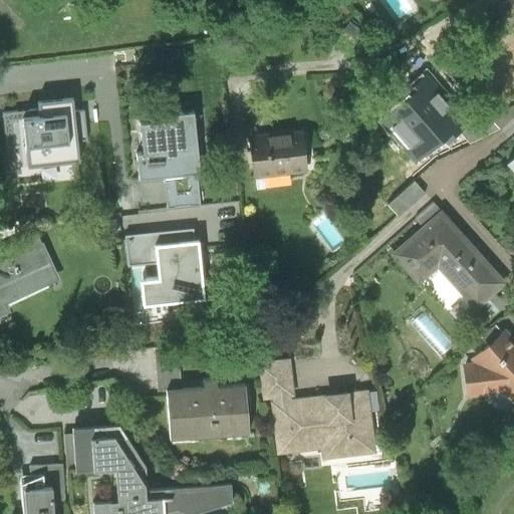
[(513,3),(500,14),(512,31),(513,29),(513,3)]
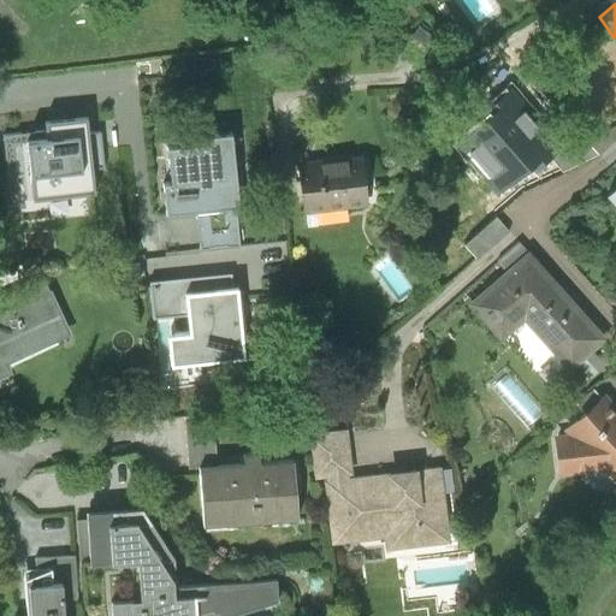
[(514,92),(458,140),(497,184),(531,157),(537,164),(548,154),(560,143),(557,141),(514,92)]
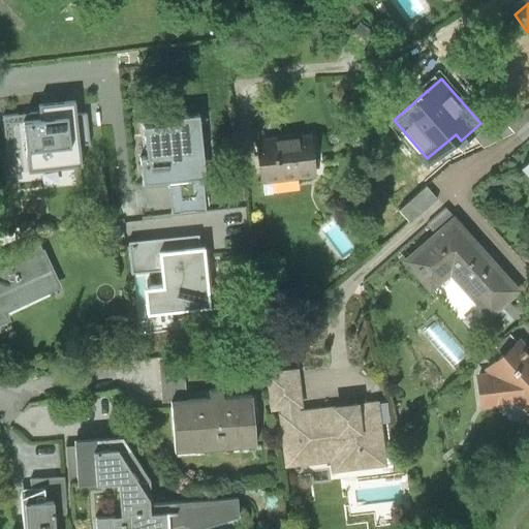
[(39,113),(2,117),(8,175),(82,166),(80,147),(90,146),(87,114),(76,115),(74,100),(38,104),(39,113)]
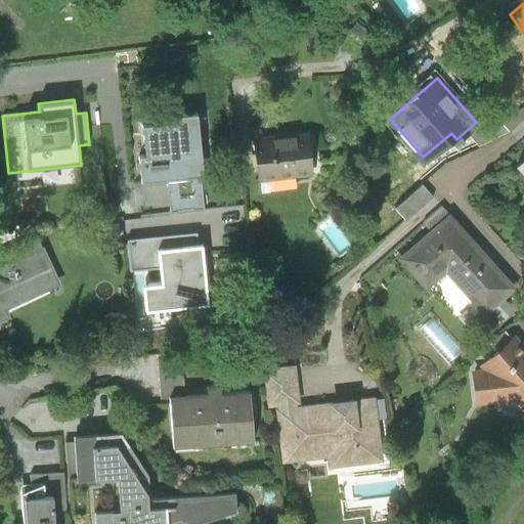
[(489,105),(474,120),(476,122),(466,131),(478,145),(511,129),(489,105)]
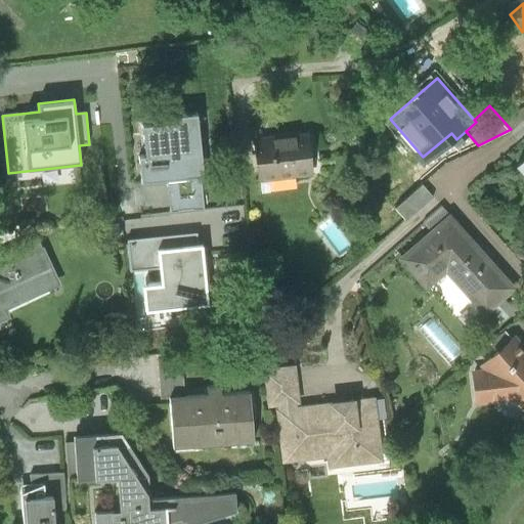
[(204,176),(197,114),(170,117),(171,123),(141,126),(145,157),(138,157),(141,183),(166,181),(201,177),(204,176)]
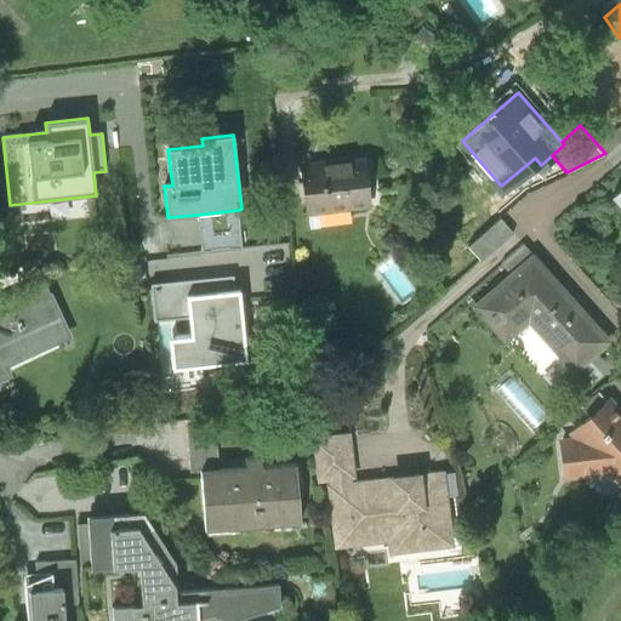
[(364,155),(302,163),(308,210),(369,203),(364,155)]
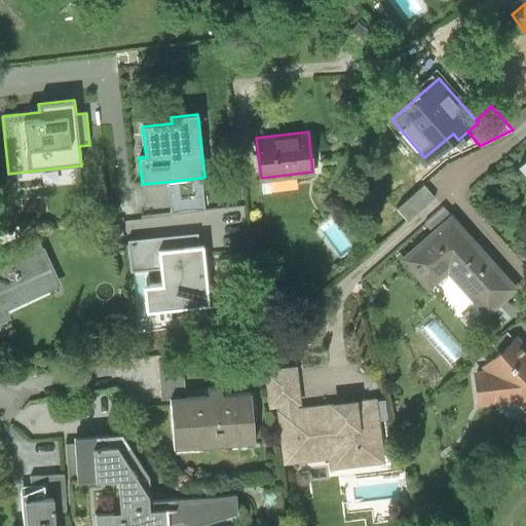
[(201,178),(166,182),(171,214),(204,211),(201,178)]
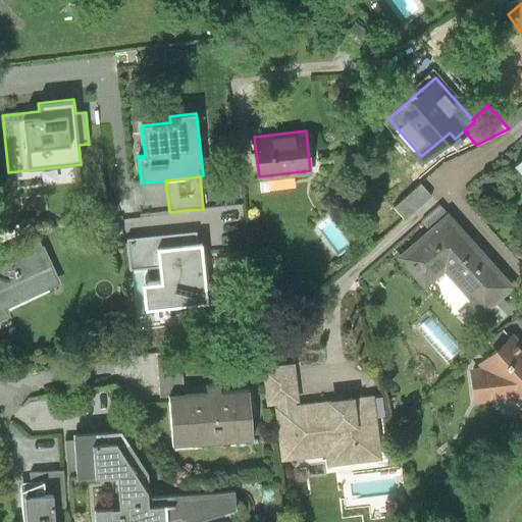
[(395,208),(405,219),(432,196),(422,184),(395,208)]
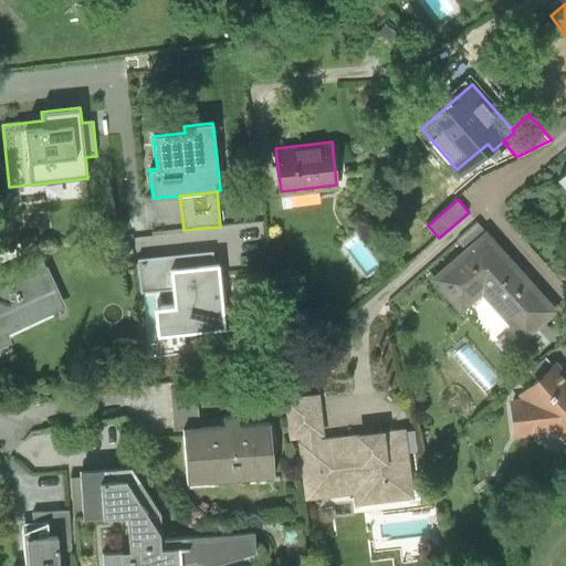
[(458,240),(465,248),(485,231),(478,222),(458,240)]
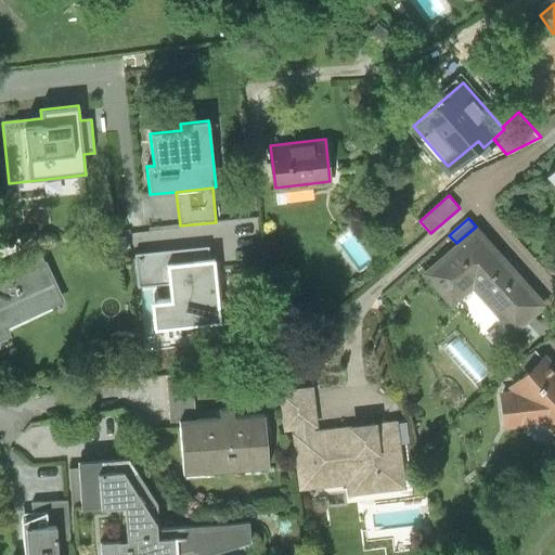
[(456,243),(425,271),(452,302),(472,286),(511,331),(543,302),(476,227),(456,243)]
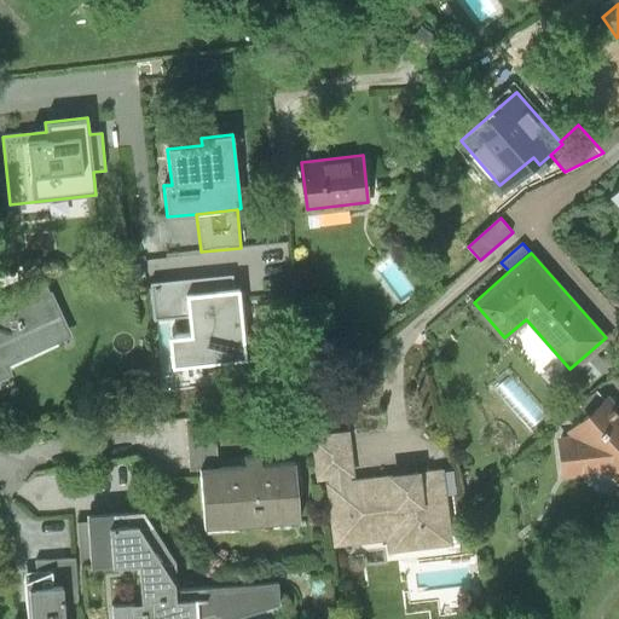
[(44,276),(0,294),(0,311),(50,289),(44,276)]
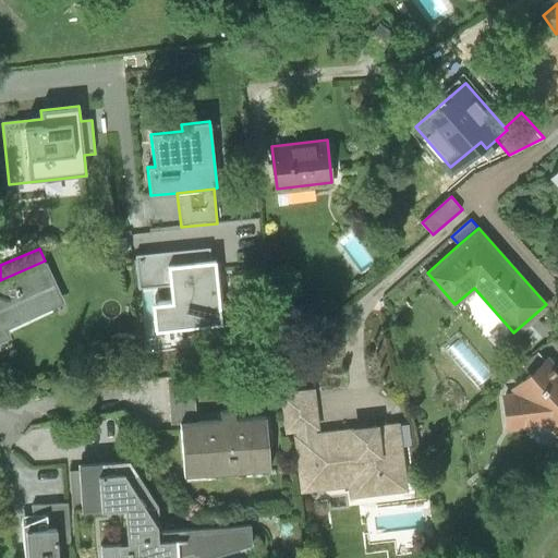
[(167,266),(211,262),(209,249),(135,256),(138,291),(170,288),(167,266)]
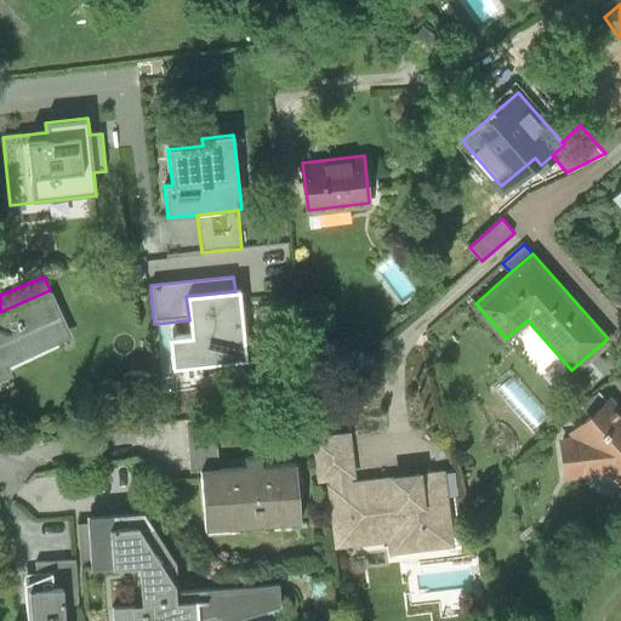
[(0,379),(10,374),(5,364),(69,336),(50,290),(0,312),(0,379)]
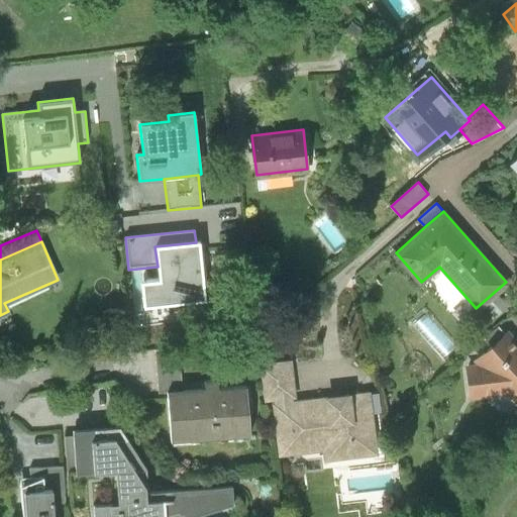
[(196,242),(154,246),(158,267),(159,281),(140,283),(143,309),(206,302),(199,241),(196,242)]
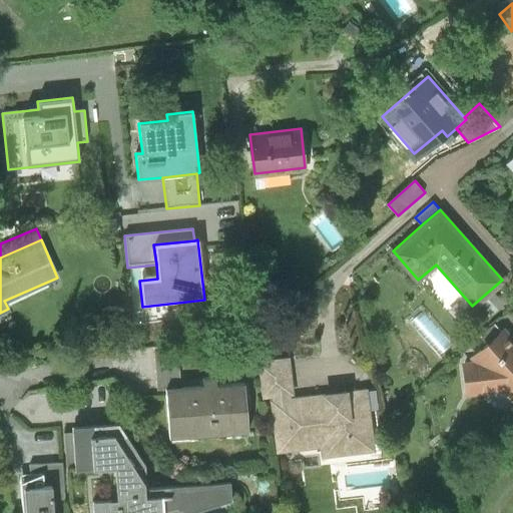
[(477,362),(463,364),(466,395),(506,391),(512,398),(512,338),(505,329),(472,356),(477,362)]
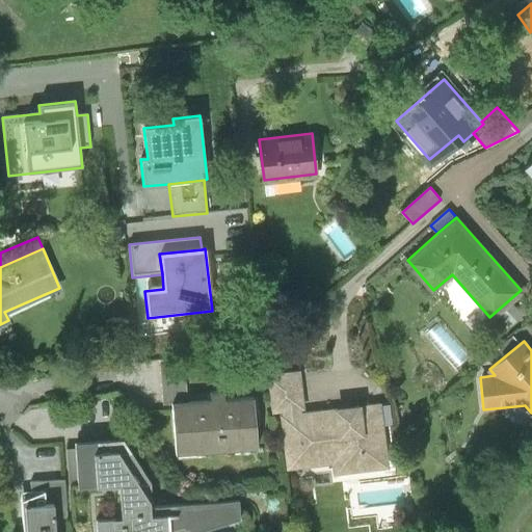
[(163,405),(174,404),(187,403),(184,360),(160,362),(163,405)]
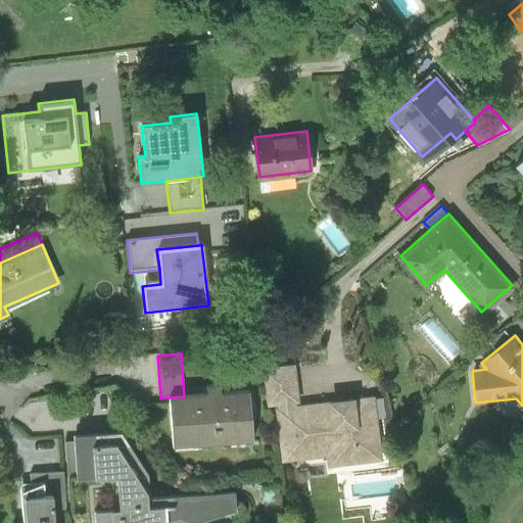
[(294,365),(264,368),(268,406),(278,405),(278,409),(295,408),(294,402),(298,401),(294,365)]
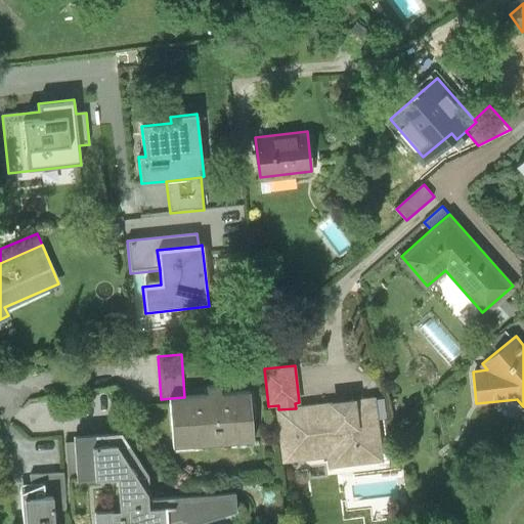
[(184,397),(171,398),(174,446),(253,440),(250,393),(184,397)]
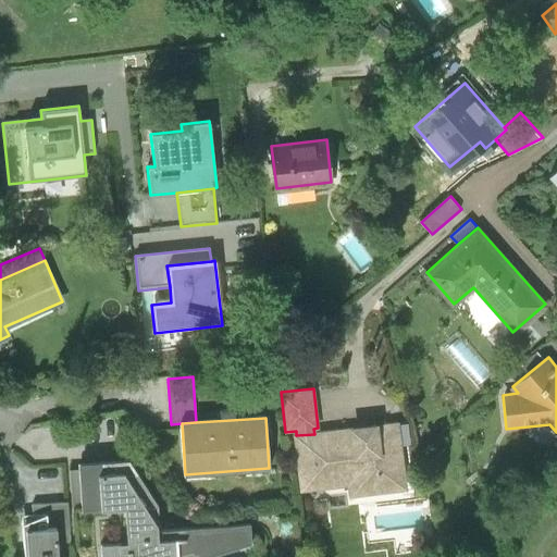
[(350,430),(314,434),(296,435),(302,492),(348,486),(349,497),(406,491),(398,423),(376,425),(376,422),(350,424),(350,430)]
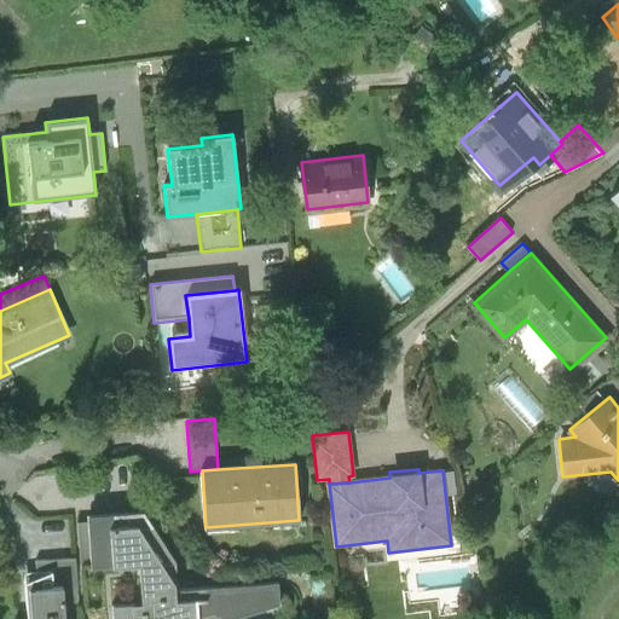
[(144,512),(104,514),(108,562),(136,561),(138,599),(108,600),(109,618),(194,618),(192,600),(202,600),(204,611),(217,612),(217,618),(219,618),(278,605),(278,584),(179,590),(177,561),(144,512)]
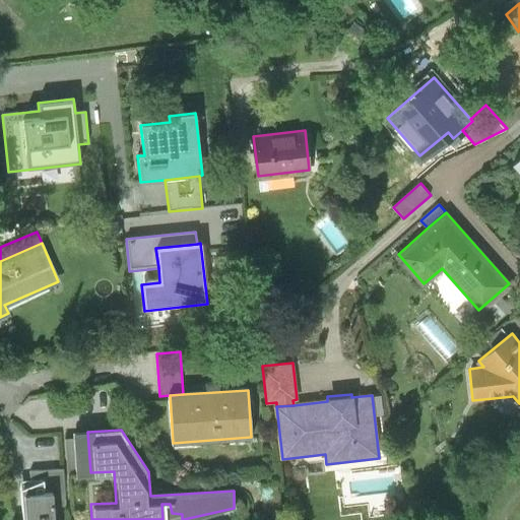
[(90,472),(87,432),(69,433),(72,474),(90,472)]
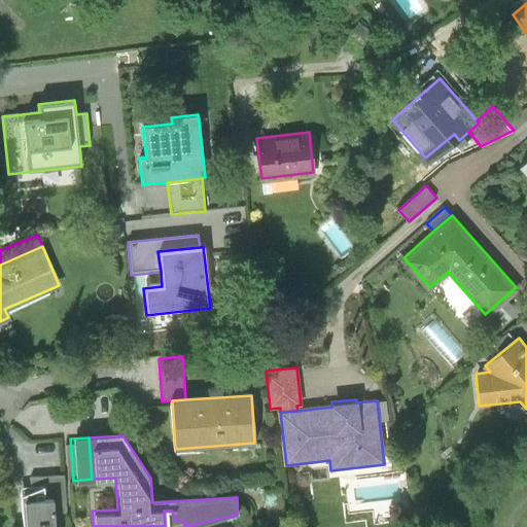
[(54,499),(55,516),(67,515),(65,480),(33,482),(34,500),(54,499)]
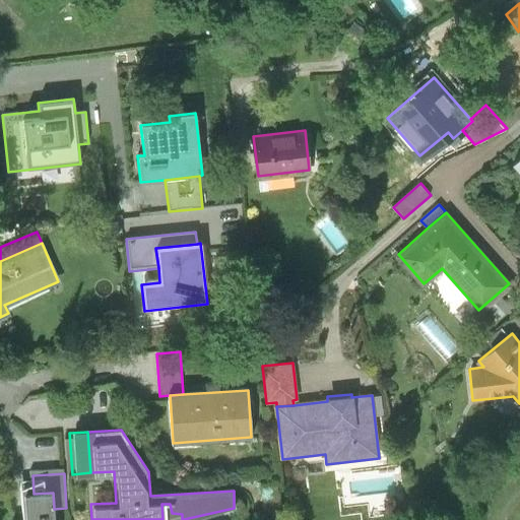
[(34,494),(22,494),(22,519),(54,519),(54,509),(53,493),(34,494)]
